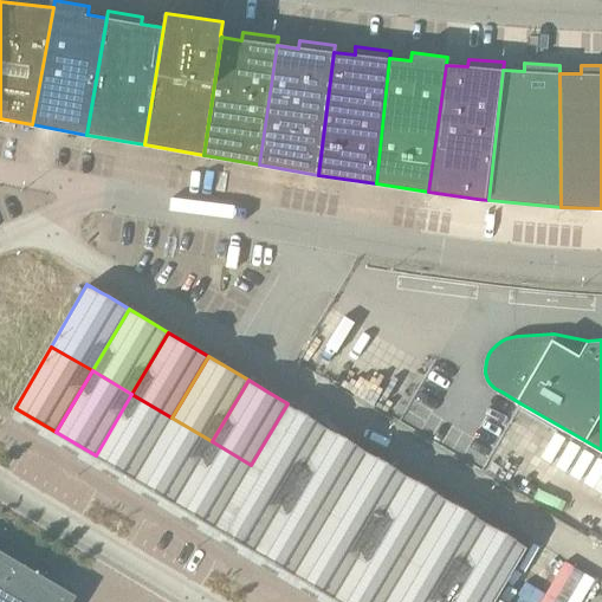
[(96,455),(135,479),(172,418),(131,394),(96,455)]
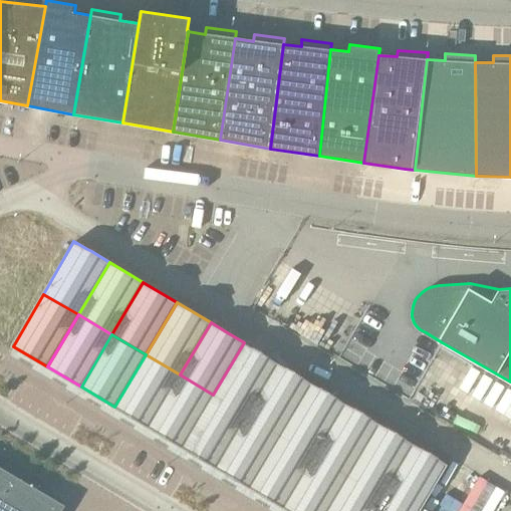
[(244,342),(213,395),(247,415),(278,362),(260,352),(244,342)]
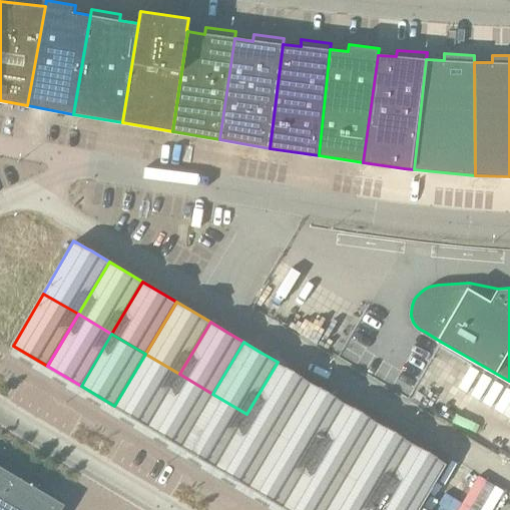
[(114,406),(148,426),(179,374),(145,354),(114,406)]
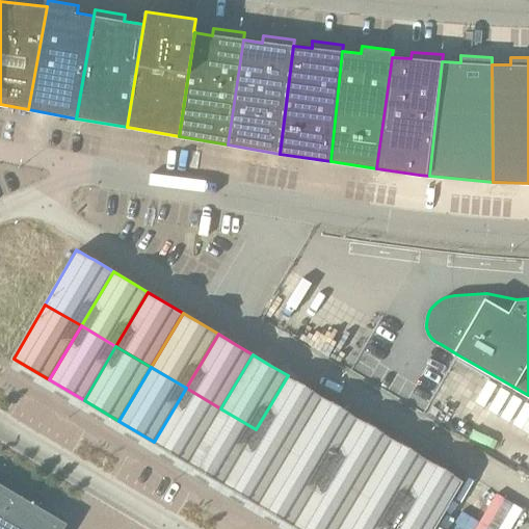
[(305,386),(288,375),(256,429),(290,450),(322,396),(305,386)]
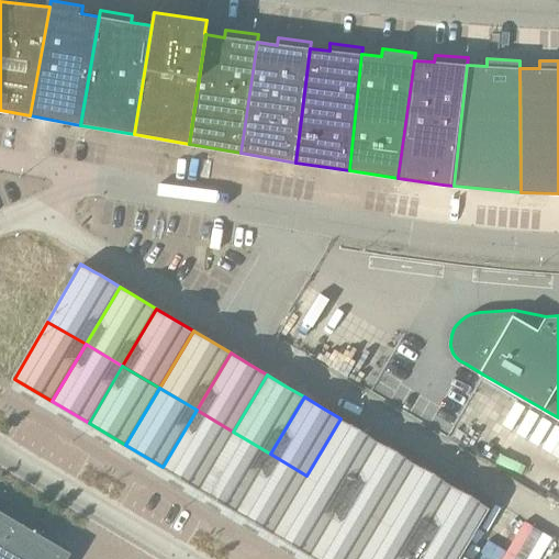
[(199,489),(233,432),(197,410),(163,467),(199,489)]
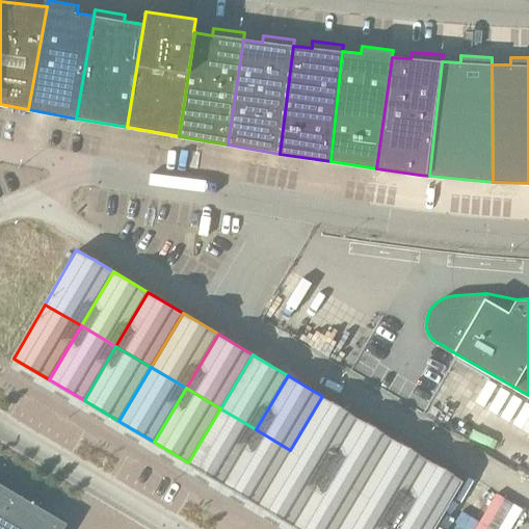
[(322,396),(290,450),(325,471),(358,417),(340,406),(322,396)]
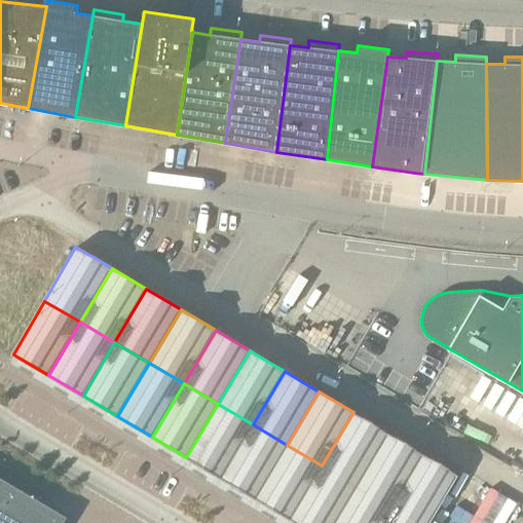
[(253,424),(218,404),(186,457),(221,478),(253,424)]
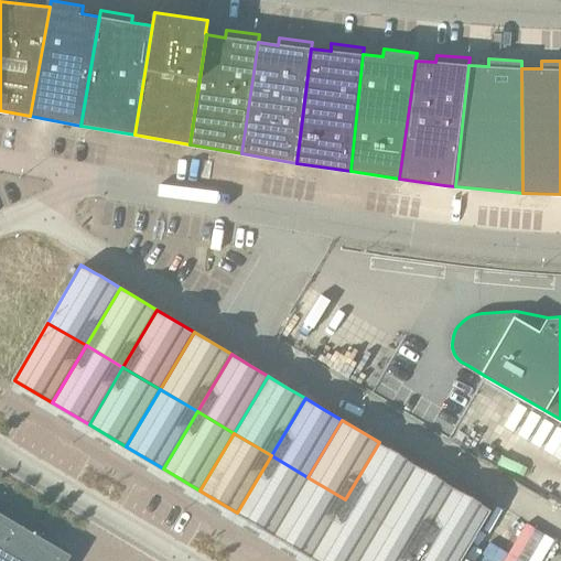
[(379,442),(345,499),(381,521),(416,464),(398,453),(379,442)]
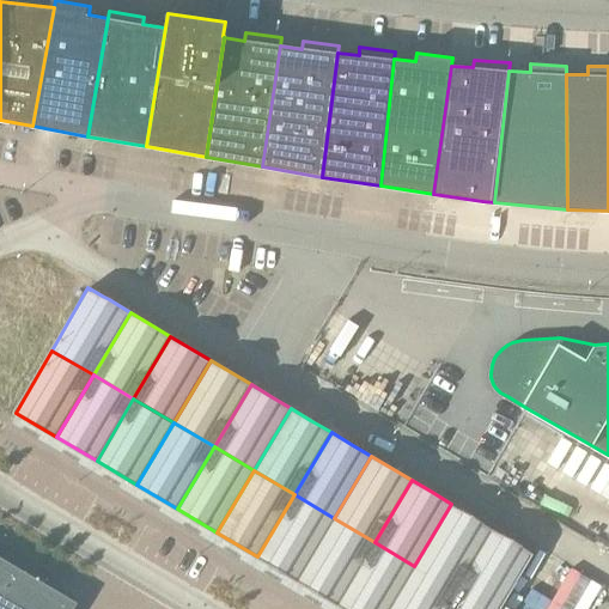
[(257,556),(297,580),(334,518),(294,494),(257,556)]
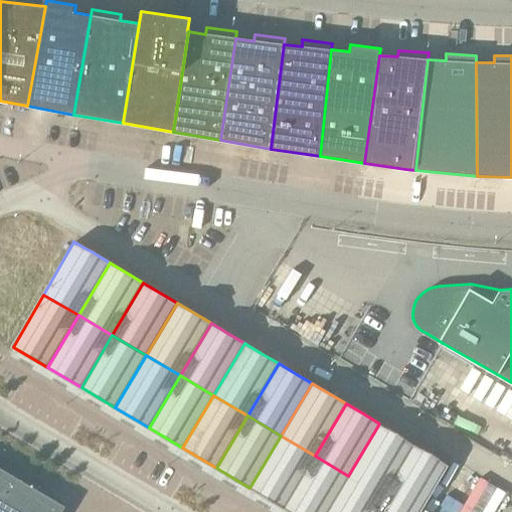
[(379,423),(348,476),(382,496),(413,444),(397,434),(379,423)]
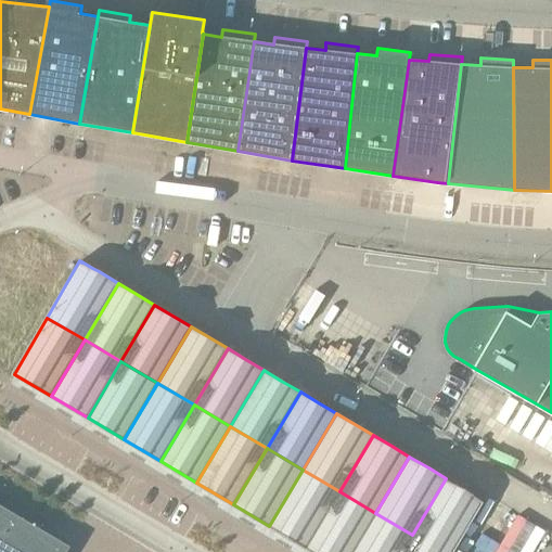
[(269,526),(306,548),(339,491),(303,470),(269,526)]
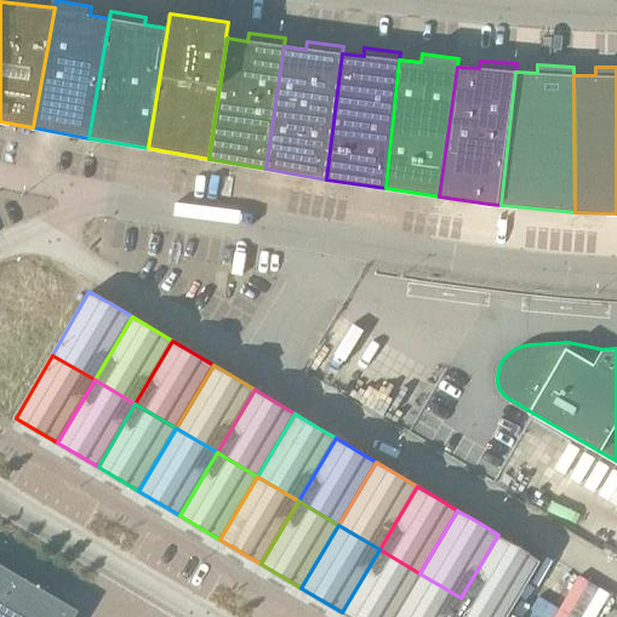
[(519,547),(498,535),(461,598),(492,616),(508,616),(512,611),(510,611),(541,560),(538,559),(519,547)]
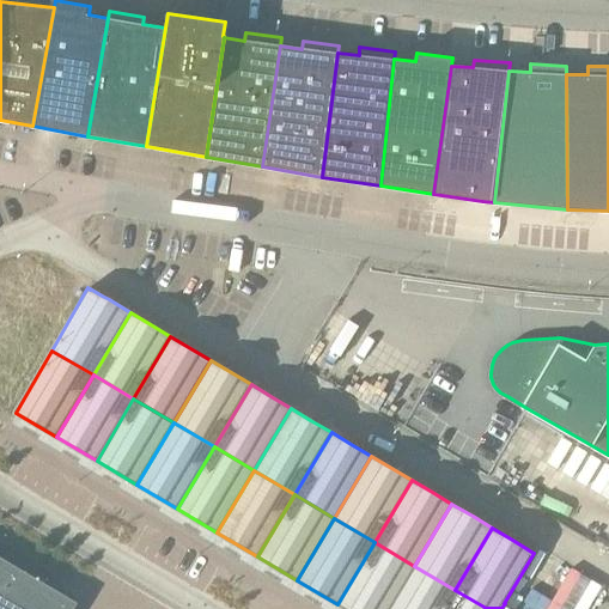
[(345,608),(388,608),(414,566),(375,542),(338,604),(345,608)]
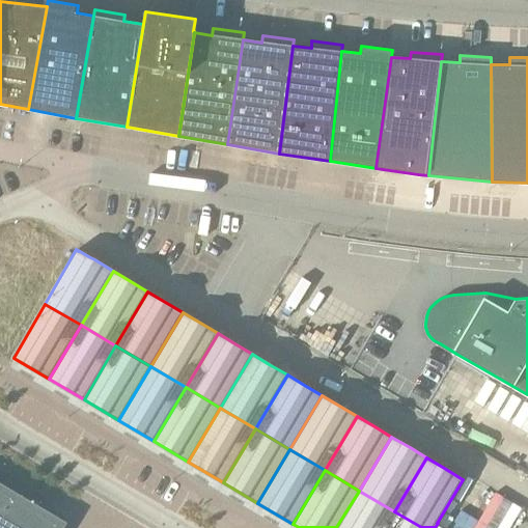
[(0,527),(64,527),(68,523),(0,482),(0,527)]
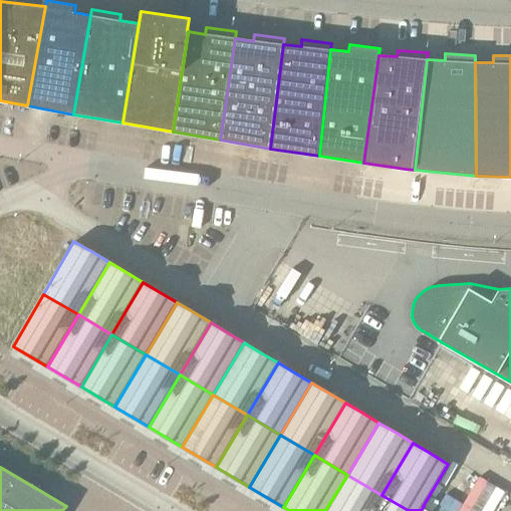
[(478,473),(460,510),(494,510),(506,486),(478,473)]
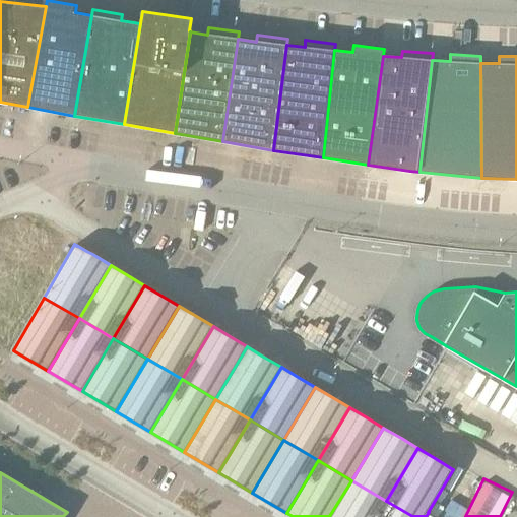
[(376,516),(386,501),(351,480),(329,516),(376,516)]
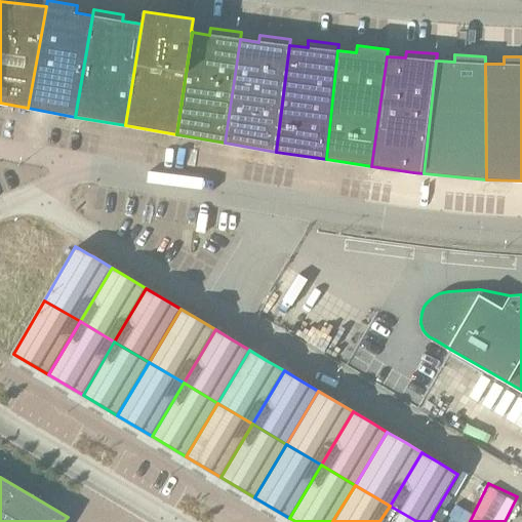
[(449,496),(441,512),(460,521),(467,521),(474,509),(449,496)]
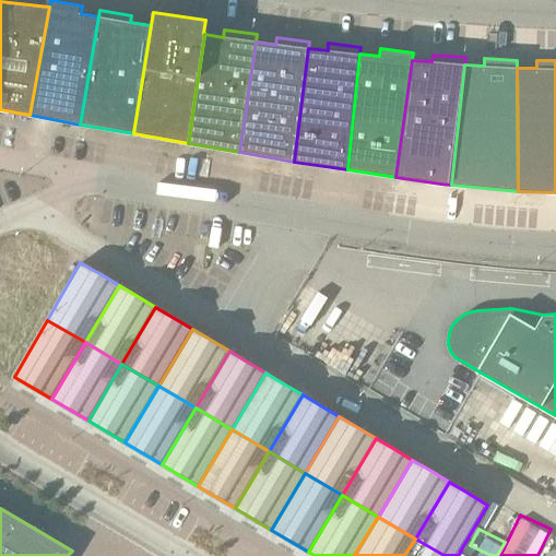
[(444,555),(415,539),(404,555),(444,555)]
